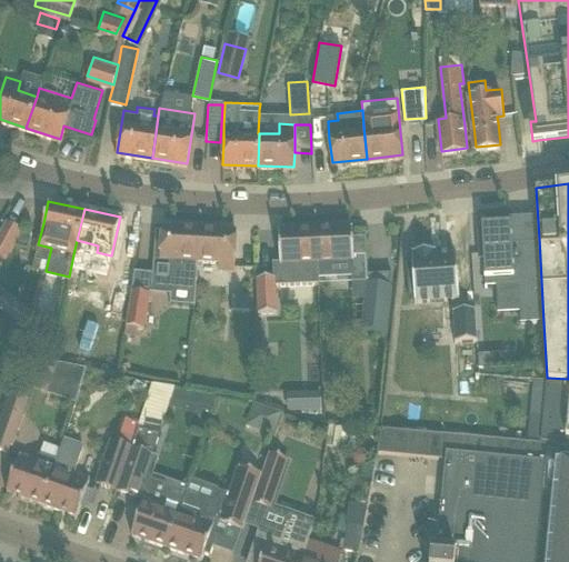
[(7,219),(0,231),(0,254),(5,257),(21,227),(7,219)]
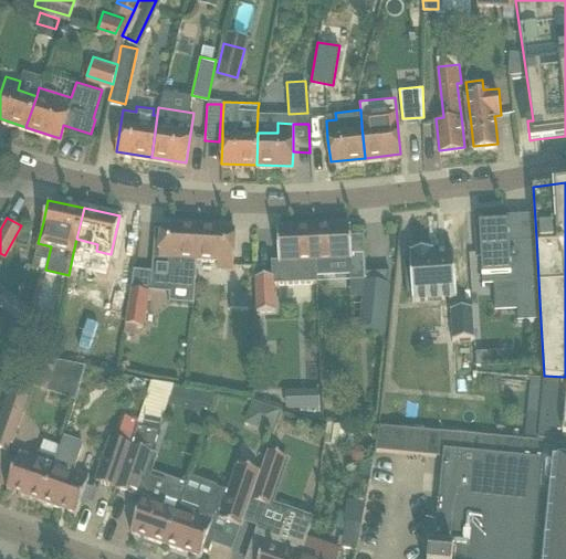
[(157,227),(154,285),(173,286),(171,295),(194,297),(197,257),(198,225),(161,223),(161,227),(157,227)]
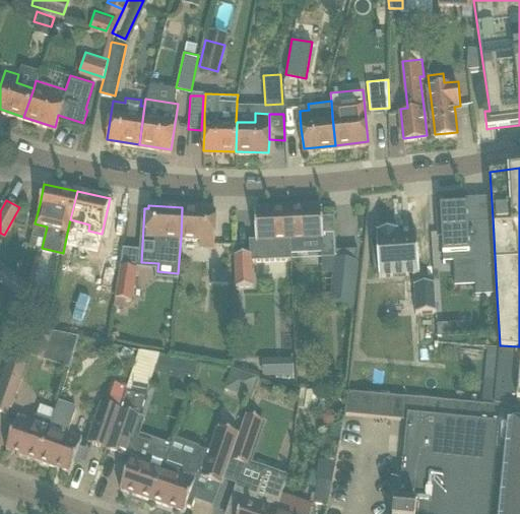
[(441,207),(436,207),(438,235),(442,235),(443,259),(453,259),(473,258),(474,282),(475,293),(495,292),(495,296),(497,296),(493,218),(490,218),(467,219),(467,205),(466,205),(441,207)]
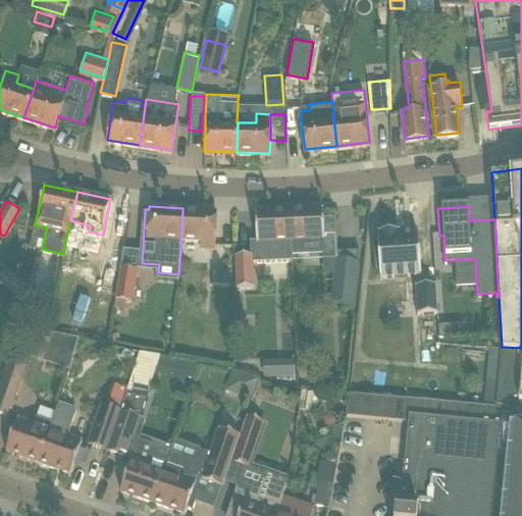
[(323,207),(290,209),(291,239),(291,249),(307,248),(307,255),(322,254),(322,258),(336,257),(331,302),(354,304),(358,261),(359,249),(337,250),(335,214),(323,215),(323,207)]
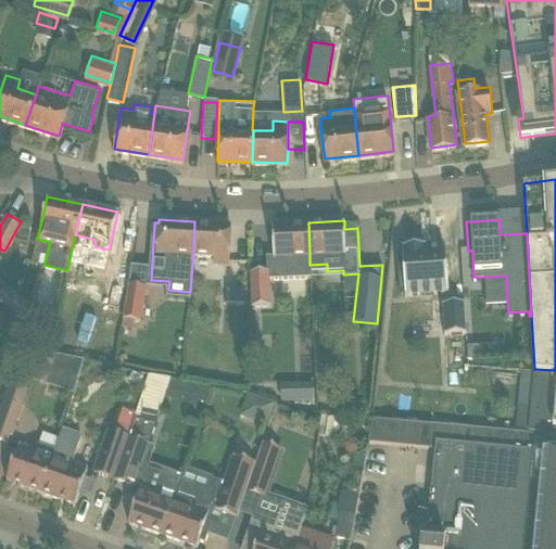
[(194,221),(193,253),(215,254),(214,259),(229,260),(230,245),(231,224),(194,221)]
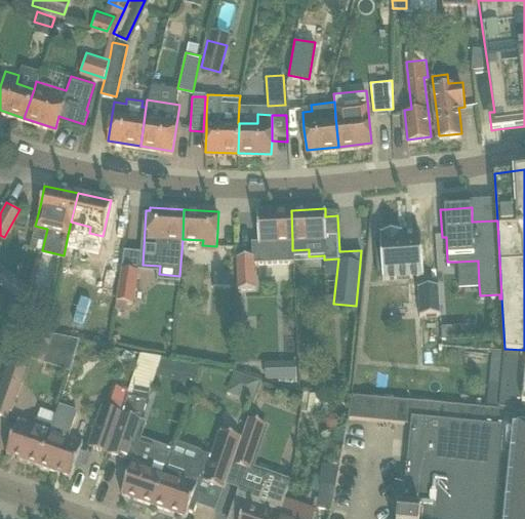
[(258,242),(253,242),(254,255),(254,262),(293,260),(293,254),(292,250),(292,240),(291,210),(256,211),(257,232),(258,242)]
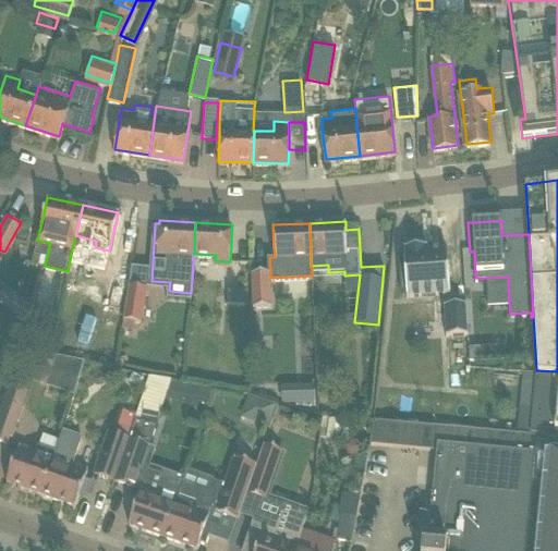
[(403,256),(399,256),(401,290),(407,289),(407,294),(408,294),(448,291),(448,292),(450,292),(447,247),(446,247),(446,248),(426,249),(426,245),(426,244),(404,245),(404,246),(405,250),(403,250),(403,256)]
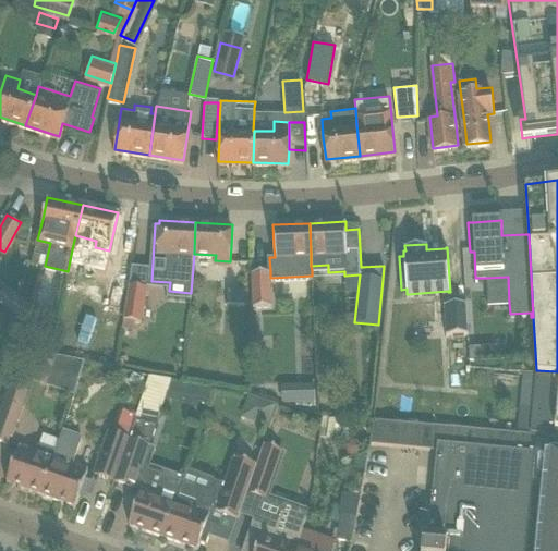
[(270,278),(270,271),(252,272),(253,305),(271,305),(270,278)]
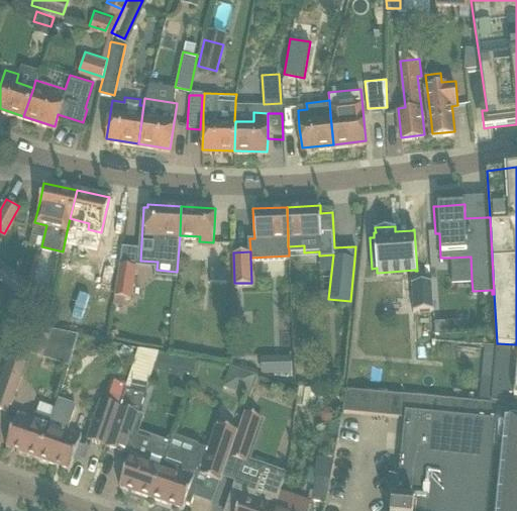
[(119,262),(114,294),(130,296),(135,264),(119,262)]
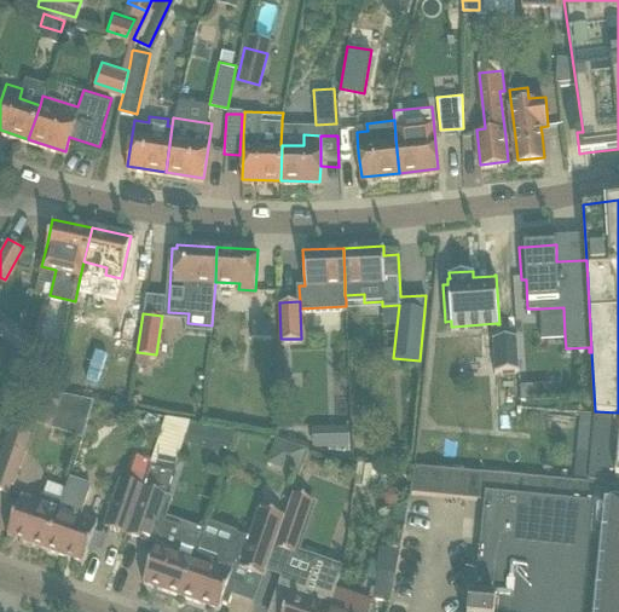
[(252,333),(271,334),(271,319),(253,318),(252,333)]
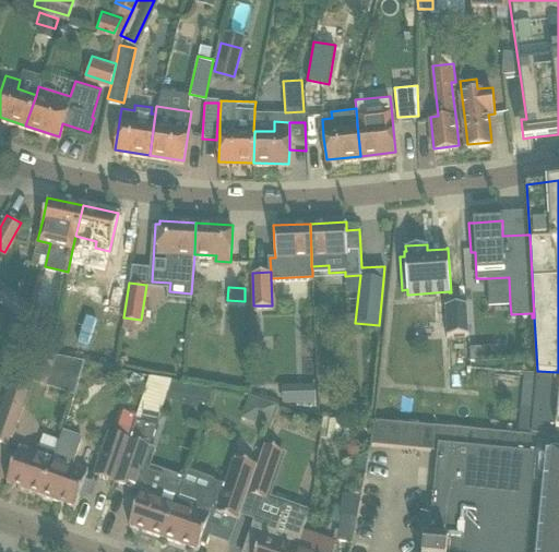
[(466,301),(444,303),(447,334),(467,333),(466,301)]
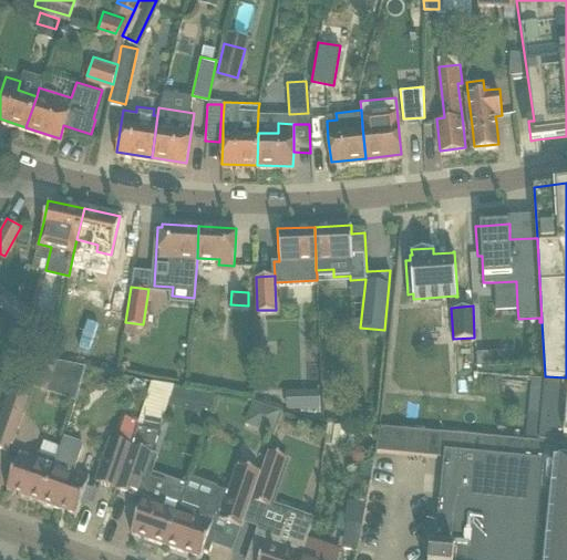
[(11,389),(0,418),(0,446),(7,448),(10,441),(11,441),(28,395),(26,394),(30,381),(38,384),(48,354),(37,350),(27,379),(18,375),(12,390),(11,389)]
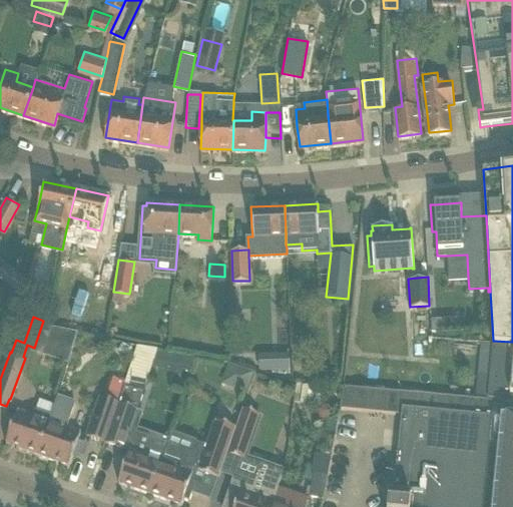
[(441,317),(430,318),(431,330),(442,330),(441,317)]
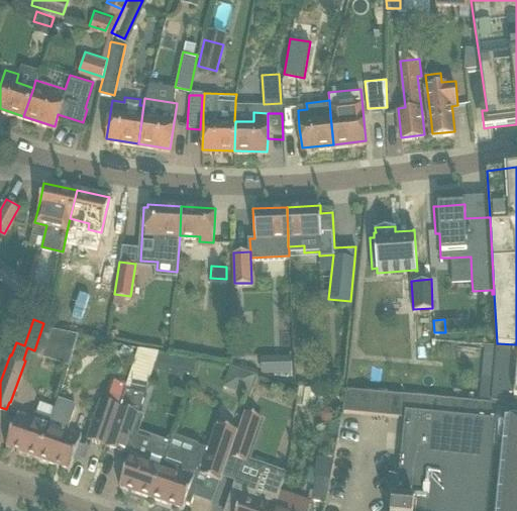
[(516,344),(497,343),(491,399),(506,401),(506,395),(514,396),(516,371),(516,368),(516,344)]
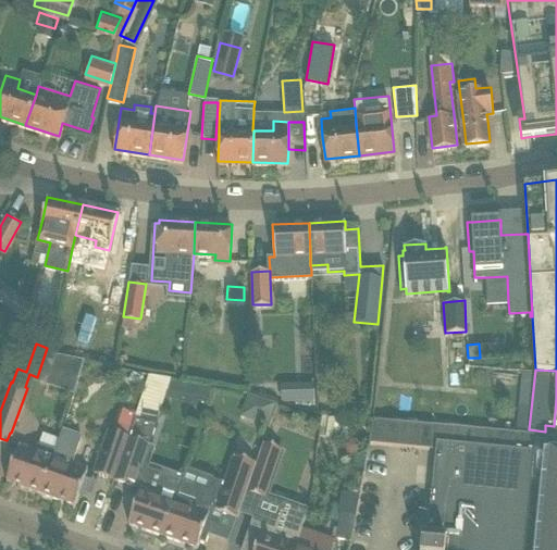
[(131,425),(128,434),(113,476),(134,484),(149,441),(148,441),(152,428),(171,376),(147,371),(131,425)]
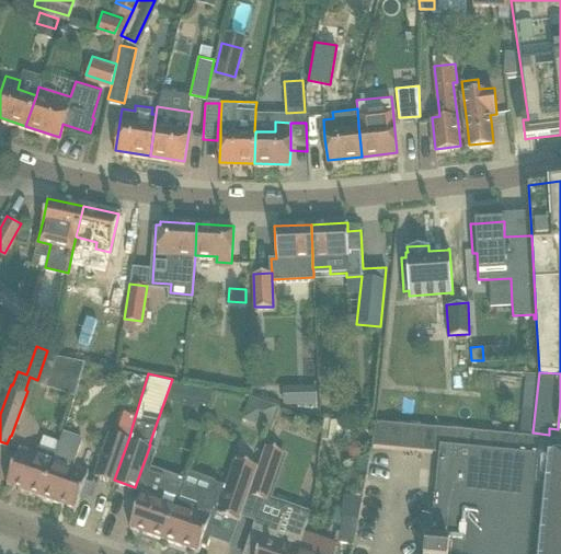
[(316,383),(302,384),(304,401),(316,401),(316,383)]
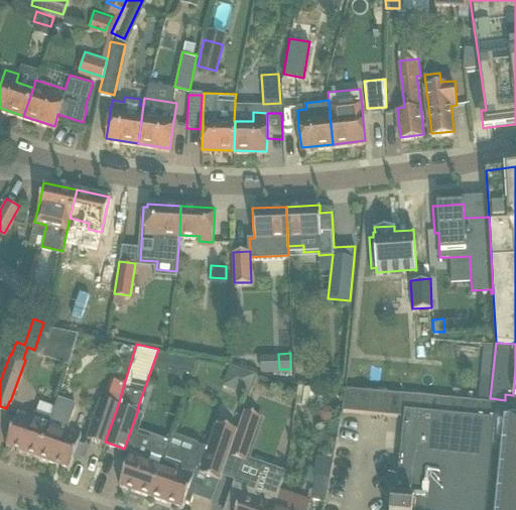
[(250,390),(257,370),(233,361),(226,381),(250,390)]
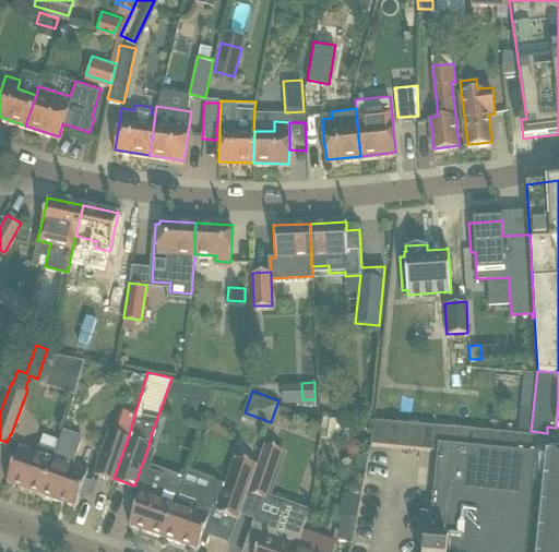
[(368,418),(371,403),(347,398),(344,412),(368,418)]
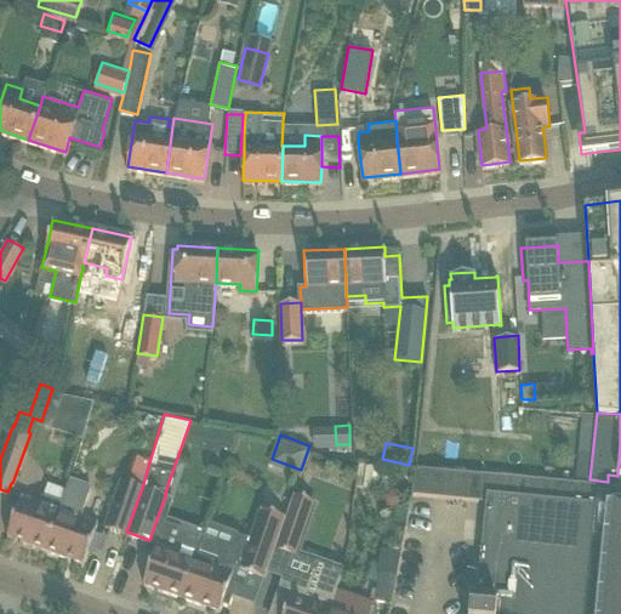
[(559,606),(620,610),(620,504),(609,502),(610,482),(608,482),(590,479),(416,462),(415,467),(411,490),(485,499),(474,600),(559,606)]
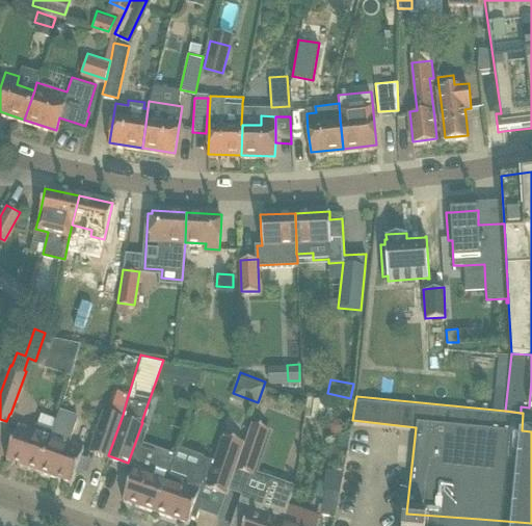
[(323,417),(325,398),(313,397),(311,415),(323,417)]
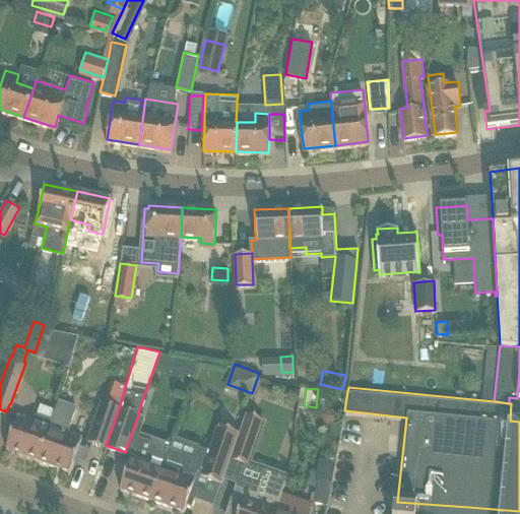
[(52,415),(51,419),(38,457),(70,468),(76,449),(81,435),(69,431),(70,426),(77,406),(58,399),(52,415)]
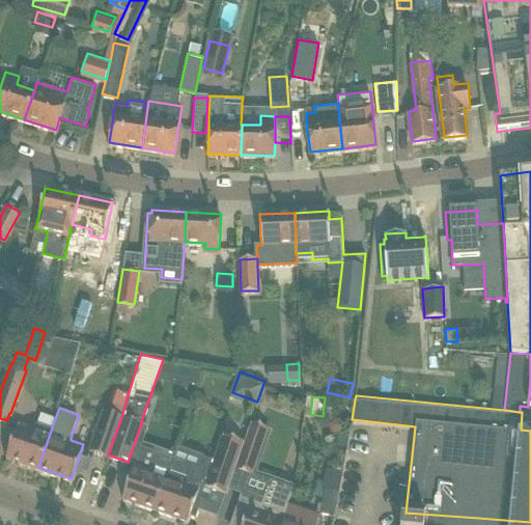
[(108,454),(122,414),(104,408),(89,448),(108,454)]
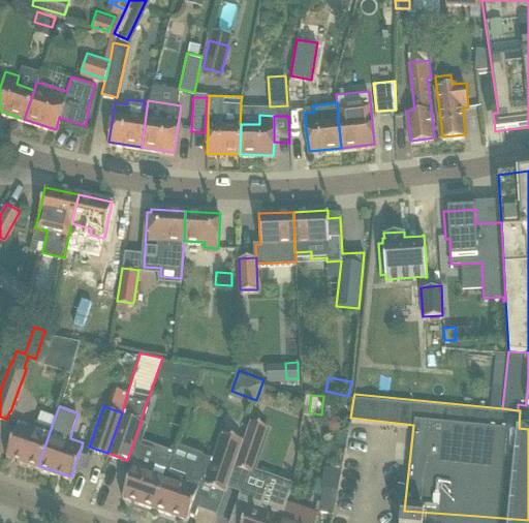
[(18,420),(12,434),(5,454),(38,465),(52,426),(36,420),(34,426),(18,420)]
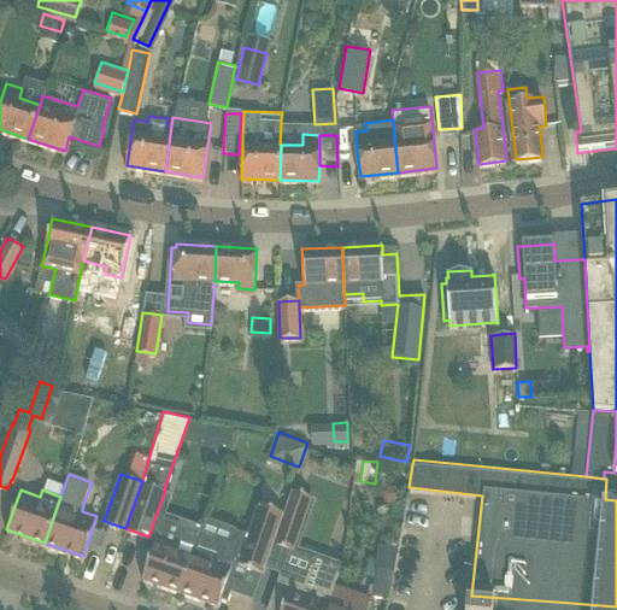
[(311,496),(292,490),(272,541),(292,549),(311,496)]
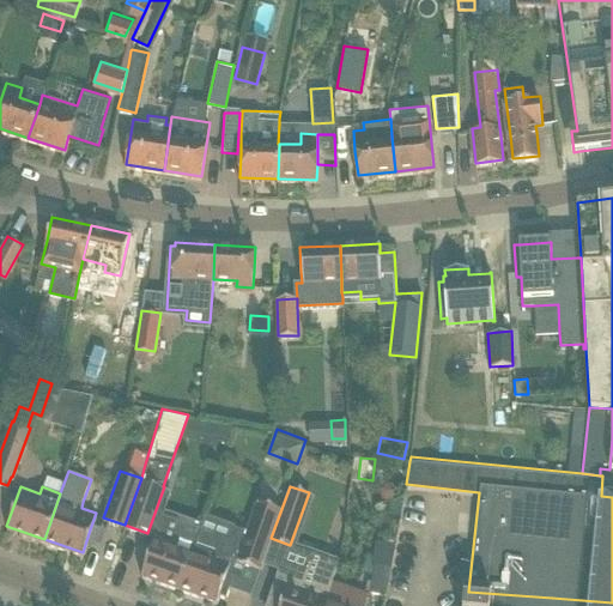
[(200,526),(178,586),(217,599),(219,593),(228,595),(235,574),(242,576),(247,563),(260,568),(280,509),(256,501),(247,528),(231,522),(219,556),(214,553),(219,539),(217,532),(200,526)]
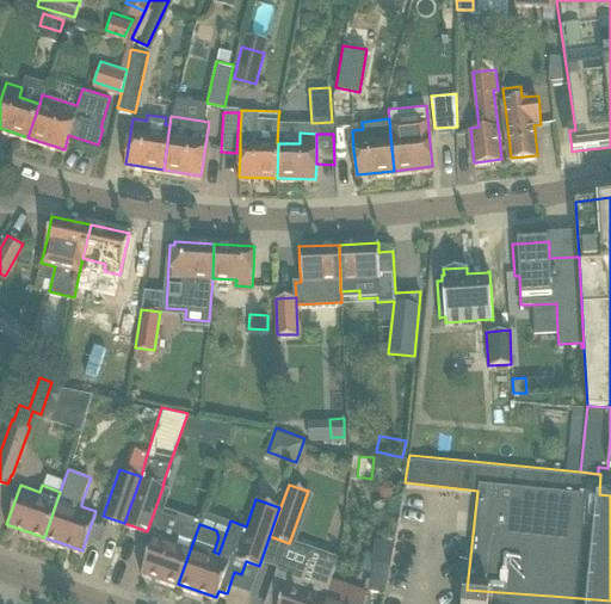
[(141,571),(178,584),(199,524),(179,517),(173,538),(154,531),(141,571)]
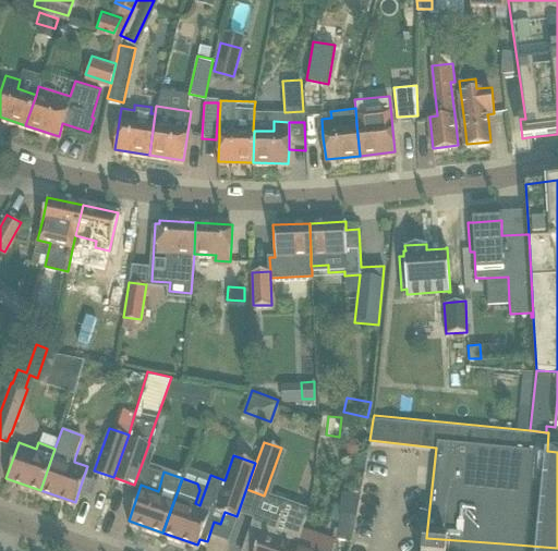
[(351,539),(355,514),(356,514),(360,492),(342,489),(339,511),(340,511),(336,536),(351,539)]
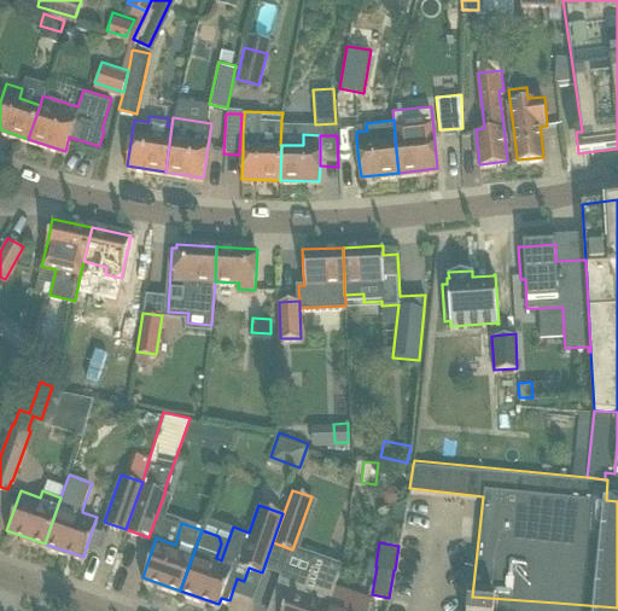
[(324,610),(342,560),(318,552),(309,576),(284,566),(267,610),(324,610)]
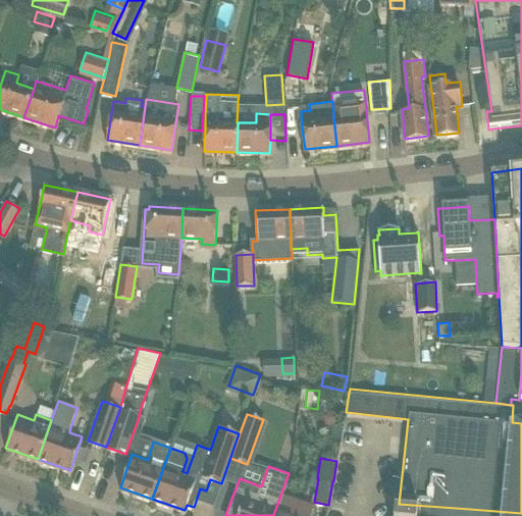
[(469,515),(470,509),(399,504),(396,504),(394,515),(469,515)]
